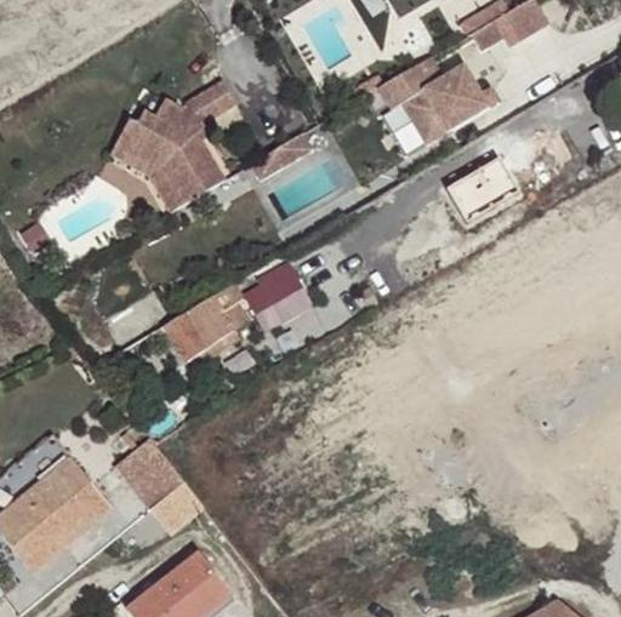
[(525,0),(493,21),(508,46),(550,21),(536,0),(525,0)]
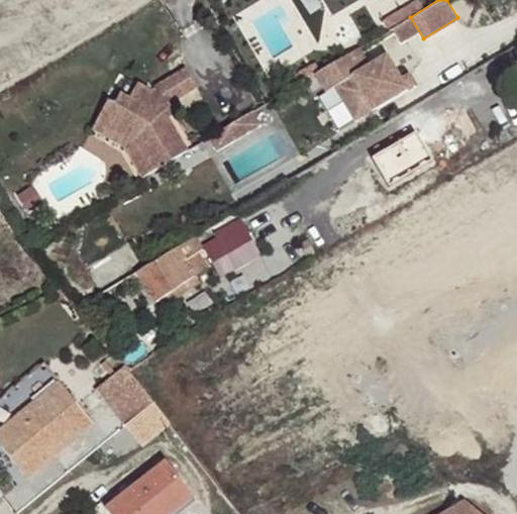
[(369,64),(358,46),(315,73),(325,90),(333,85),(353,119),(406,88),(400,77),(386,54),(369,64)]
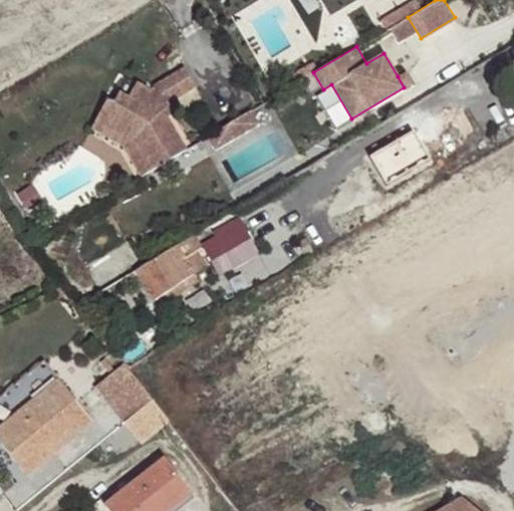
[(106,99),(94,120),(129,141),(148,172),(187,149),(168,115),(161,104),(168,100),(196,83),(185,65),(149,87),(137,80),(129,95),(119,90),(112,102),(106,99)]
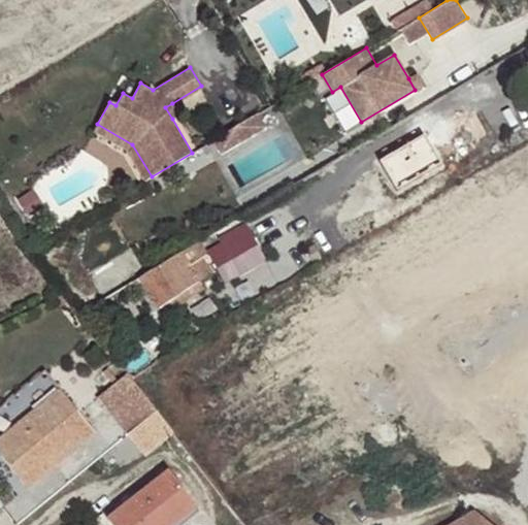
[(416,73),(408,78),(415,90),(423,86),(416,73)]
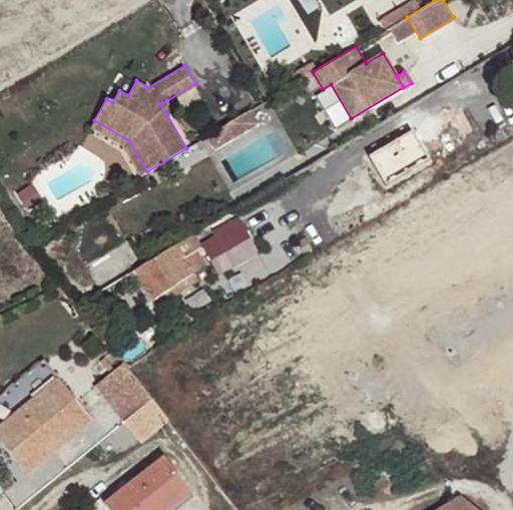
[(351,118),(331,84),(323,89),(315,94),(336,128),(351,118)]
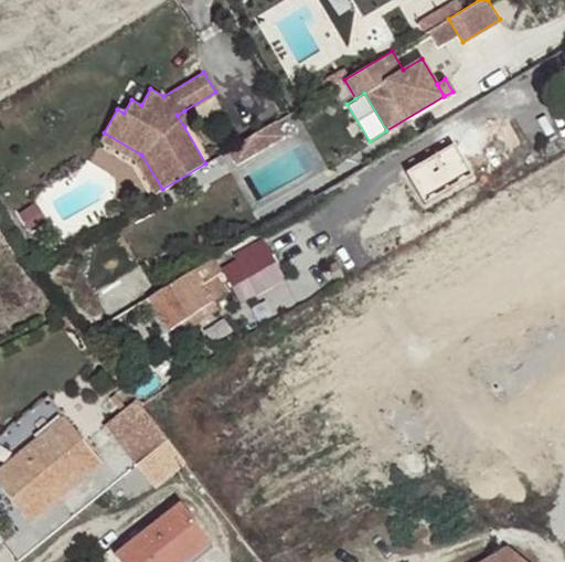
[(184,110),(177,115),(184,127),(192,123),(184,110)]
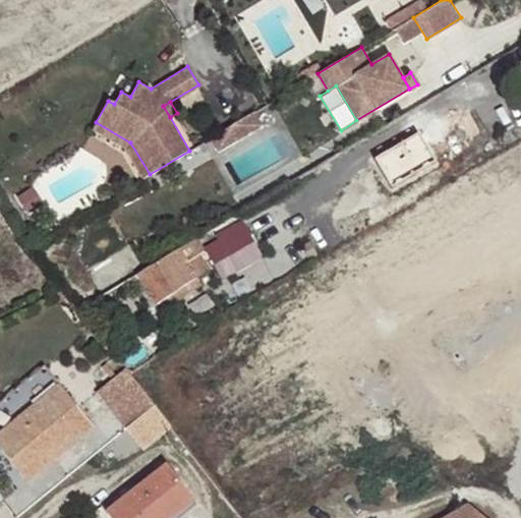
[(254,112),(211,137),(218,151),(262,124),(254,112)]
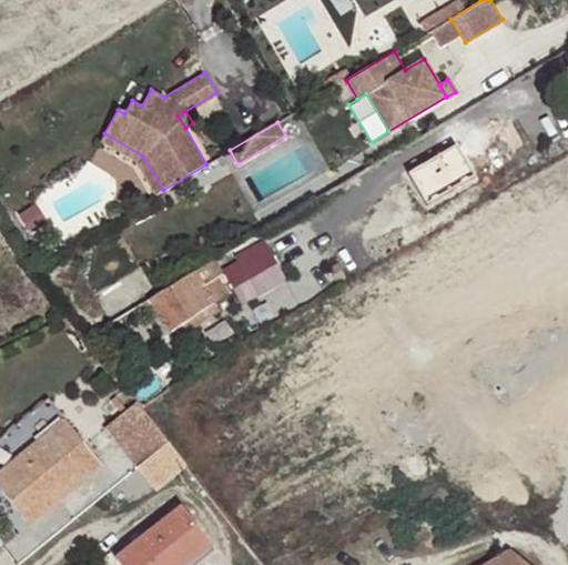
[(104,133),(101,139),(138,160),(158,193),(163,190),(142,155),(104,133)]
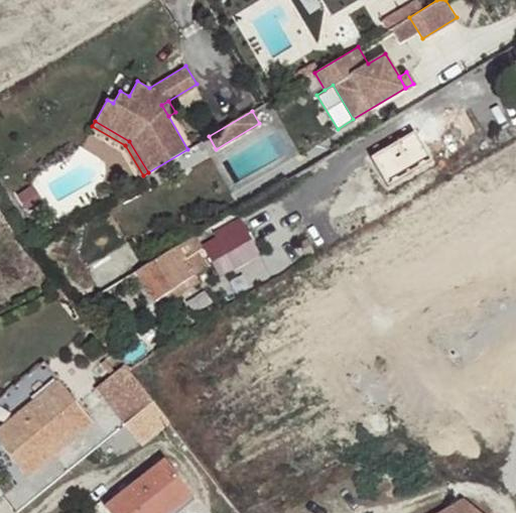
[(245,224),(206,248),(222,273),(261,249),(245,224)]
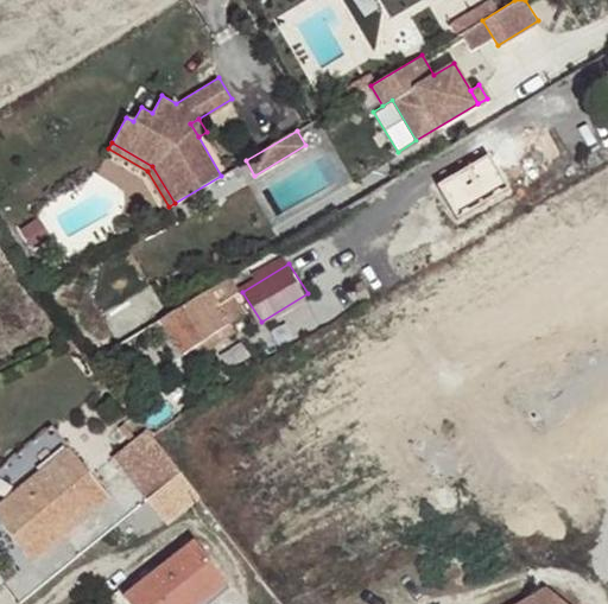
[(215,287),(162,318),(185,351),(198,344),(234,323),(249,315),(238,293),(223,302),(215,287)]
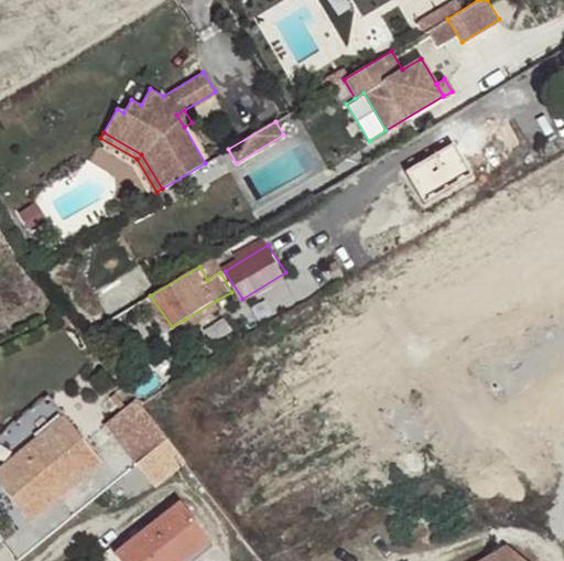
[(223,310),(217,300),(184,320),(190,328),(223,310)]
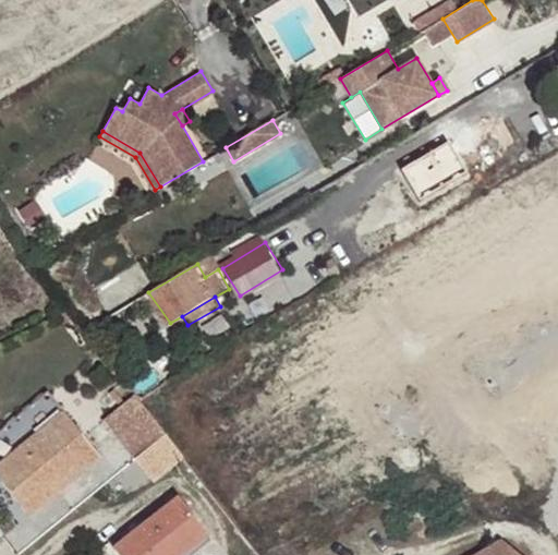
[(136,455),(162,435),(135,400),(131,395),(105,415),(136,455)]
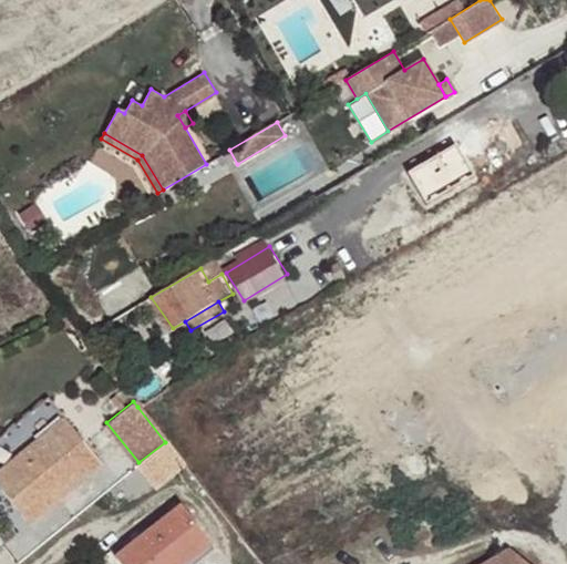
[(101,455),(65,413),(0,467),(0,484),(28,519),(101,455)]
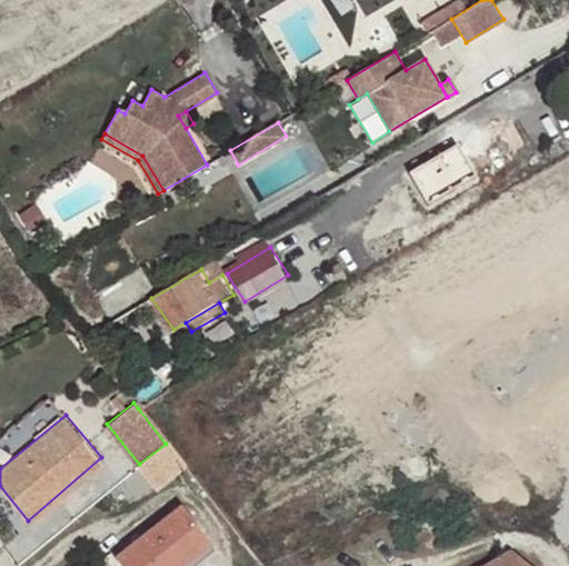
[(158,486),(183,466),(166,444),(139,464),(158,486)]
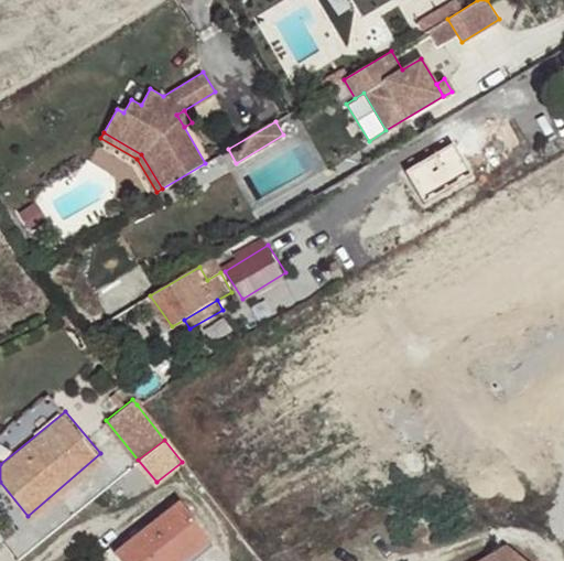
[(183,560),(210,540),(177,500),(115,552),(120,560),(183,560)]
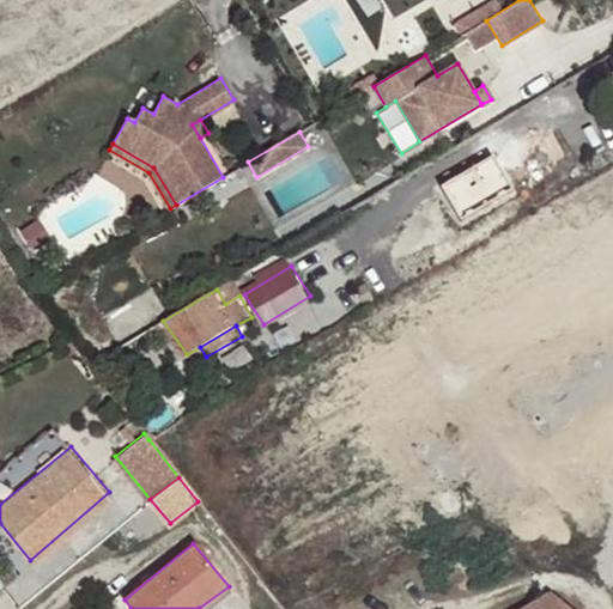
[(564,608),(554,591),(523,608),(564,608)]
